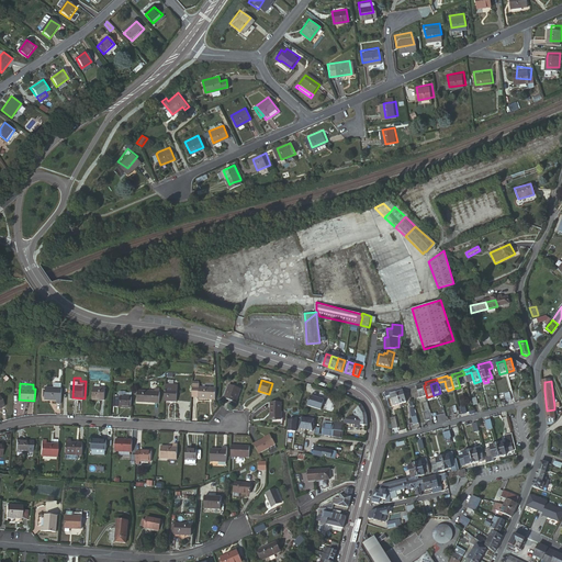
[(59,403),(64,403),(64,383),(56,383),(55,388),(47,388),(47,400),(52,400),(59,400),(59,403)]
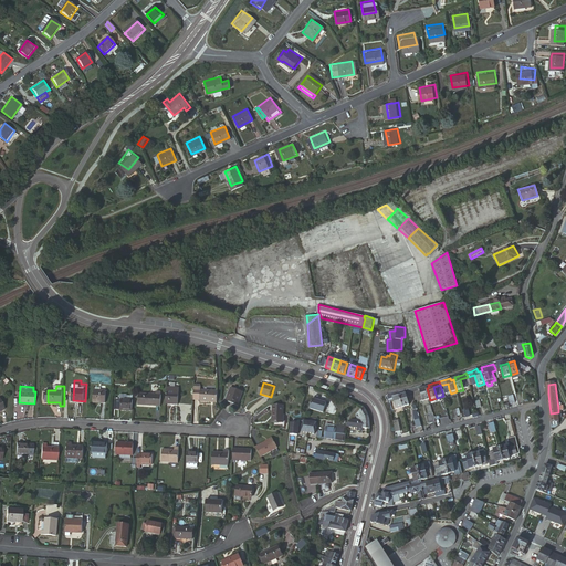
[(202,386),(196,386),(195,399),(201,399),(201,401),(218,402),(220,390),(201,389),(202,386)]
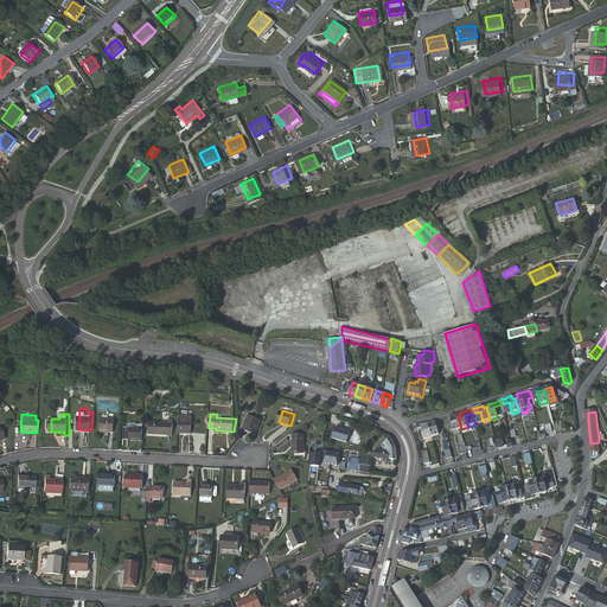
[(243,430),(251,433),(253,429),(259,432),(263,419),(249,414),(243,430)]
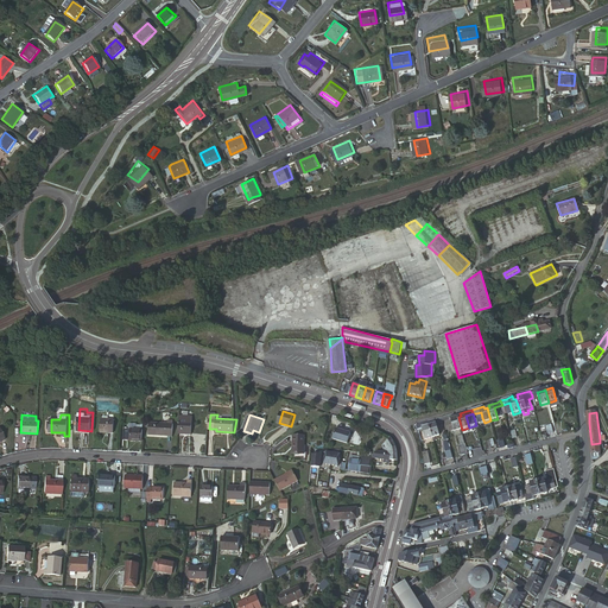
[(455,415),(443,418),(444,423),(445,423),(451,420),(454,425),(455,431),(462,430),(458,417),(456,418),(455,415)]
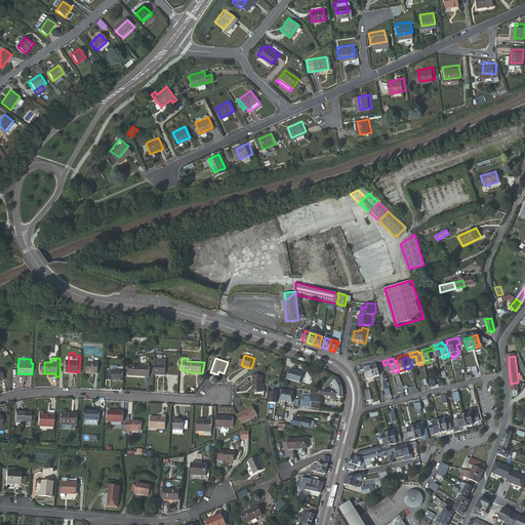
[(166,360),(155,359),(154,373),(160,373),(160,375),(165,375),(166,360)]
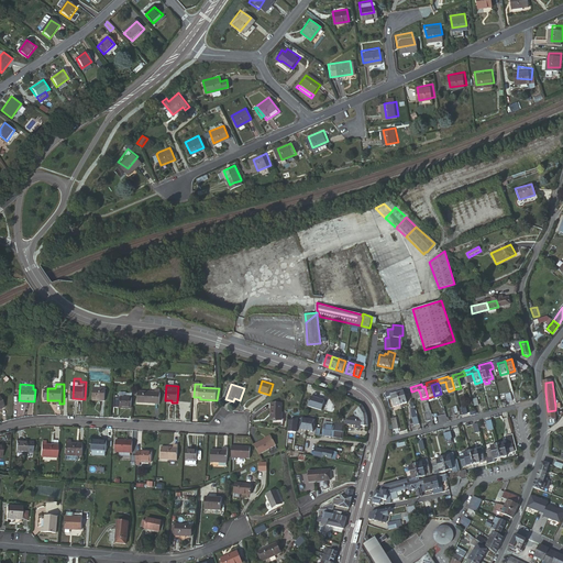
[(95,387),(95,399),(101,399),(101,400),(107,401),(108,388),(95,387)]
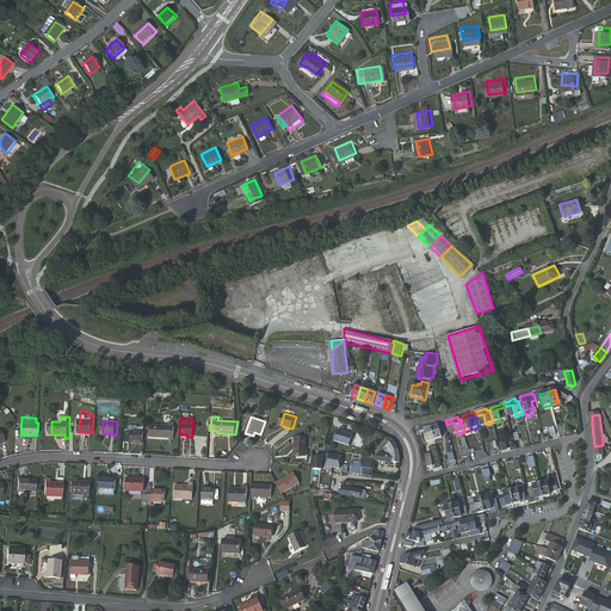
[(431,425),(436,440),(443,438),(439,427),(446,425),(445,420),(434,423),(431,425)]
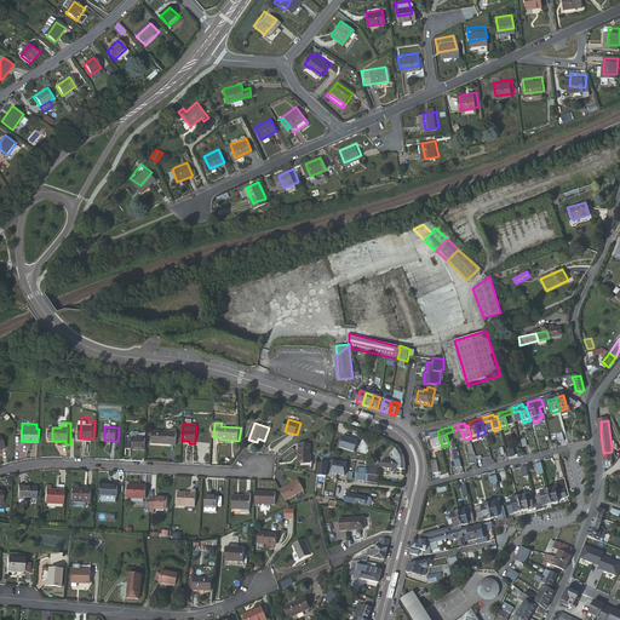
[(153,431),(151,442),(177,443),(177,431),(153,431)]
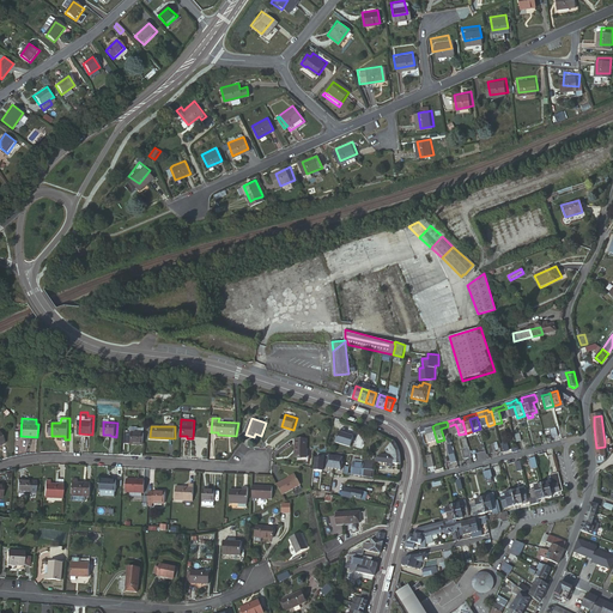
[(430,444),(437,442),(432,426),(420,430),(422,434),(426,432),(430,444)]
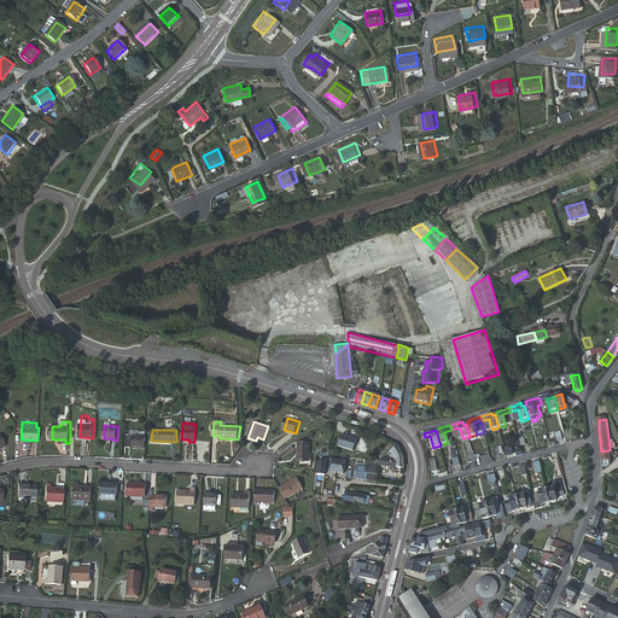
[(146,448),(146,435),(128,433),(127,448),(146,448)]
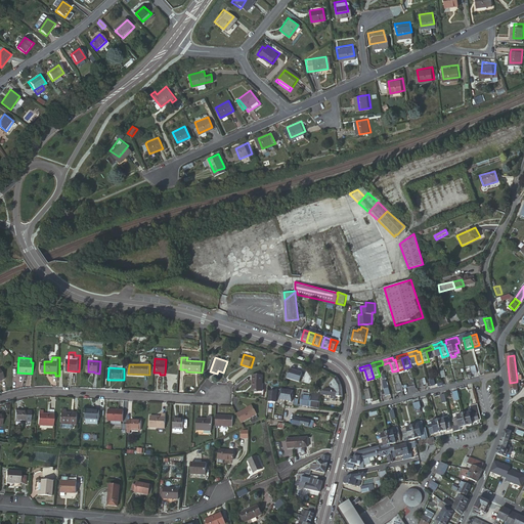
[(286,378),(290,379),(296,381),(299,382),(301,374),(289,368),(286,378)]
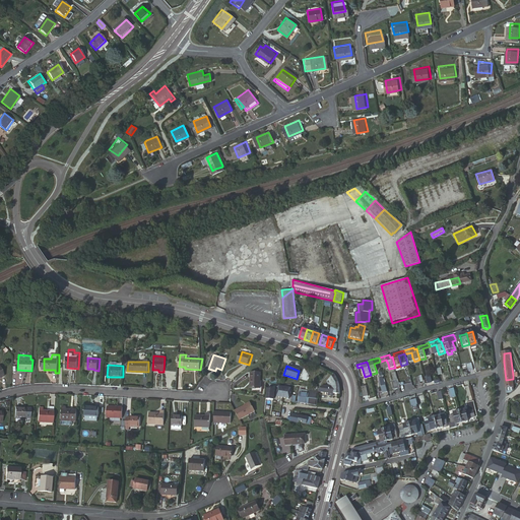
[(251,373),(251,390),(261,390),(261,374),(251,373)]
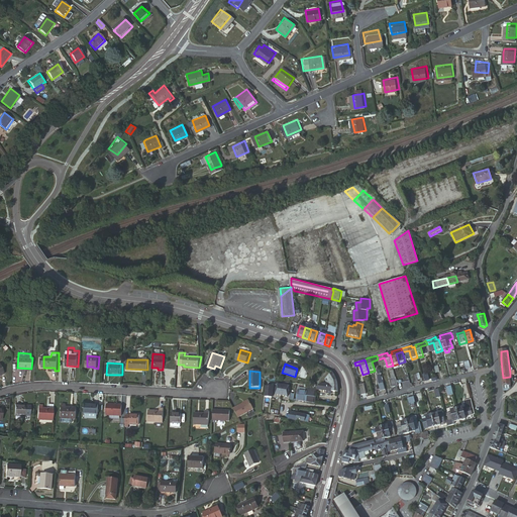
[(333,373),(331,373),(325,380),(321,383),(325,382),(326,381),(328,380),(329,380),(336,382),(333,373)]
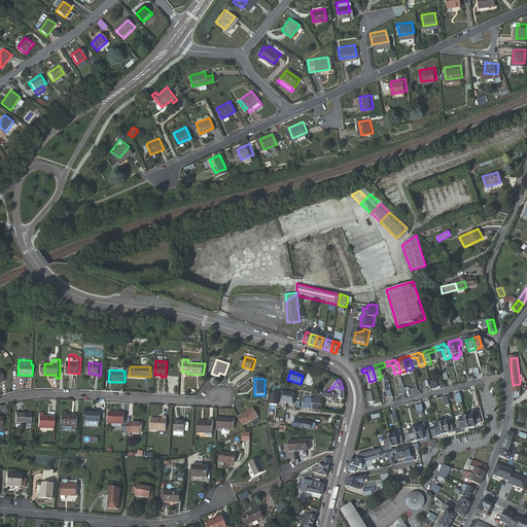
[(520,384),(513,385),(514,398),(517,397),(521,395),(520,386),(523,386),(523,383),(520,384)]
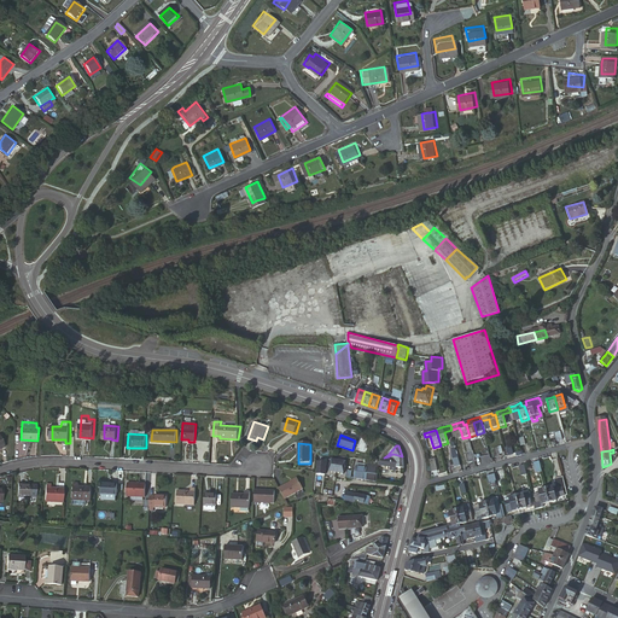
[(379,466),(403,470),(403,456),(402,456),(394,454),(392,454),(390,455),(389,456),(384,458),(378,464),(379,466)]
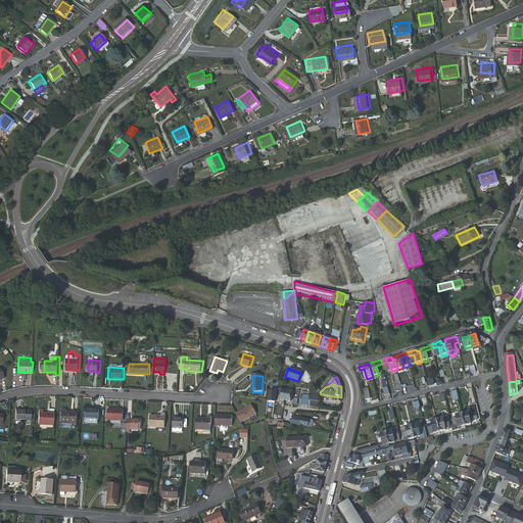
[(268,400),(276,400),(276,389),(268,389),(268,400)]
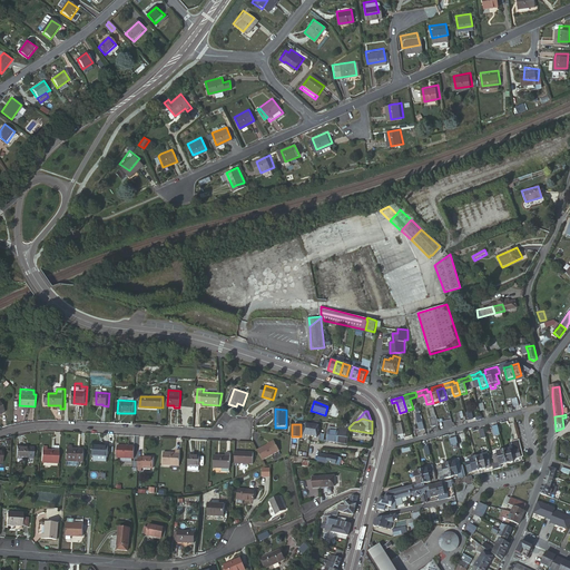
[(305,424),(304,435),(316,436),(318,425),(305,424)]
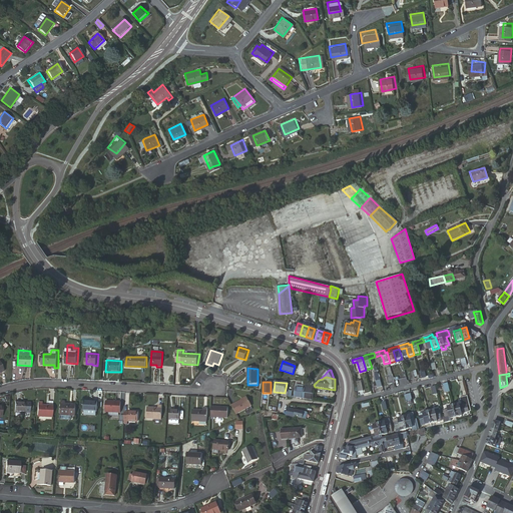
[(313,394),(314,390),(304,389),(295,388),(294,388),(293,398),(303,399),(304,393),(313,394)]
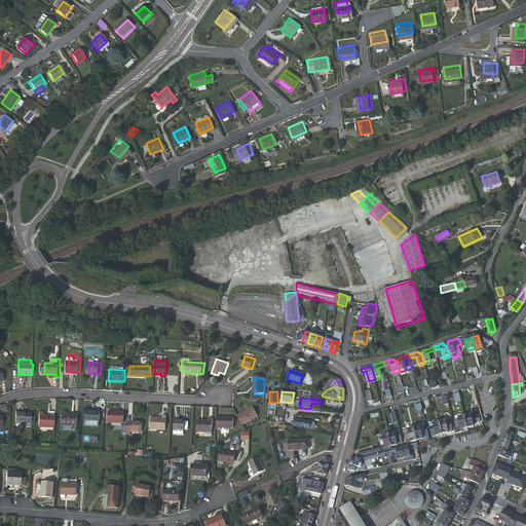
[(464,416),(467,428),(474,426),(474,424),(483,422),(479,406),(472,408),(473,414),(464,416)]
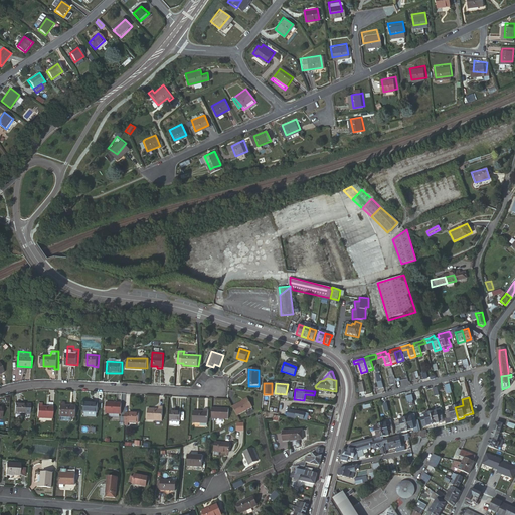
[(234,407),(239,416),(253,407),(248,399),(234,407)]
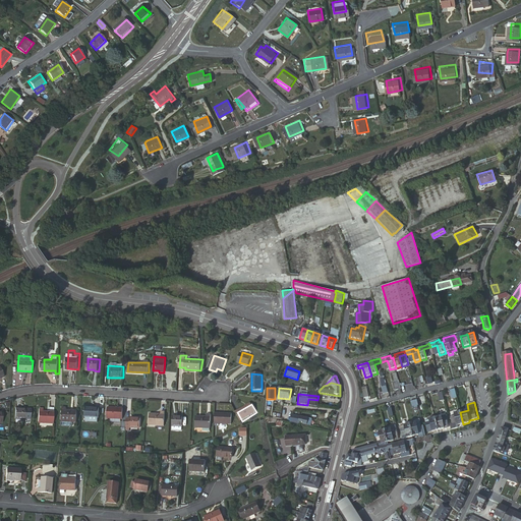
[(18,416),(30,416),(33,417),(34,407),(19,406),(18,416)]
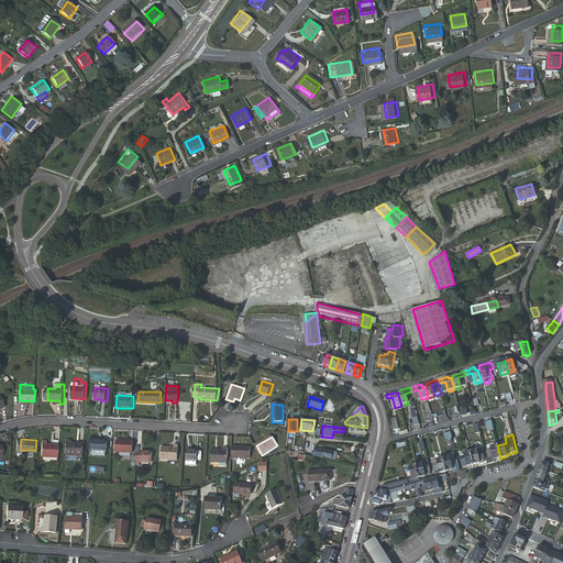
[(81,455),(86,455),(86,443),(81,442),(81,443),(74,443),(75,440),(69,439),(68,459),(81,460),(81,455)]
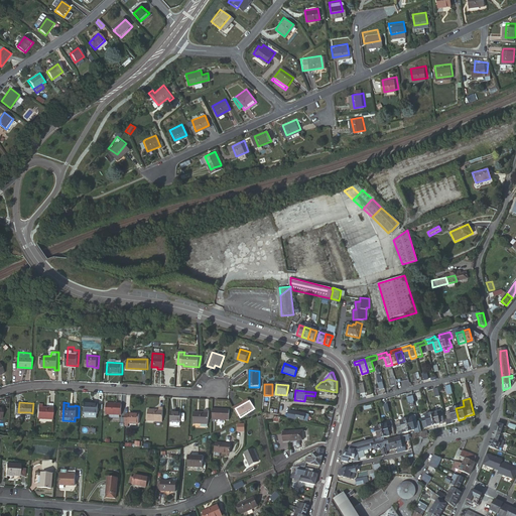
[(88,404),(87,413),(88,413),(99,413),(100,413),(101,404),(88,404)]
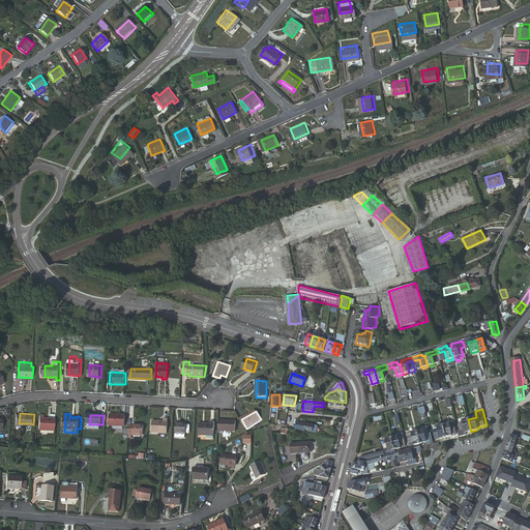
[(111,425),(127,427),(127,416),(112,415),(111,425)]
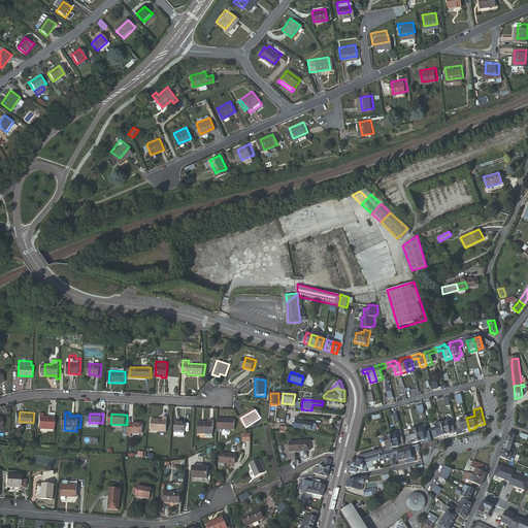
[(0,415),(0,426),(8,427),(9,417),(0,415)]
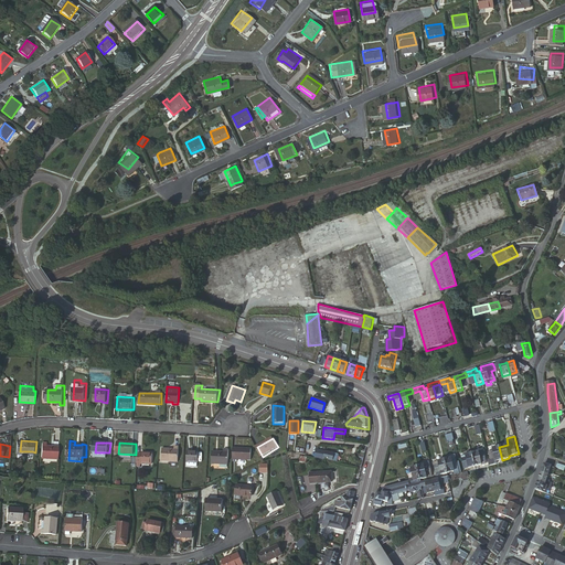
[(45,444),(44,460),(61,460),(62,448),(49,447),(49,444),(45,444)]
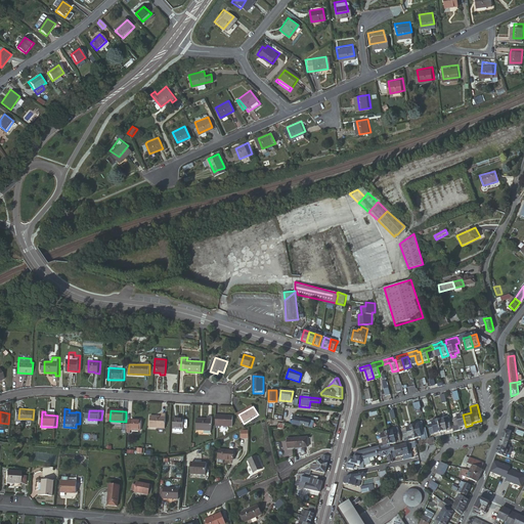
[(151,415),(151,428),(168,428),(169,412),(164,411),(164,418),(158,418),(158,416),(151,415)]
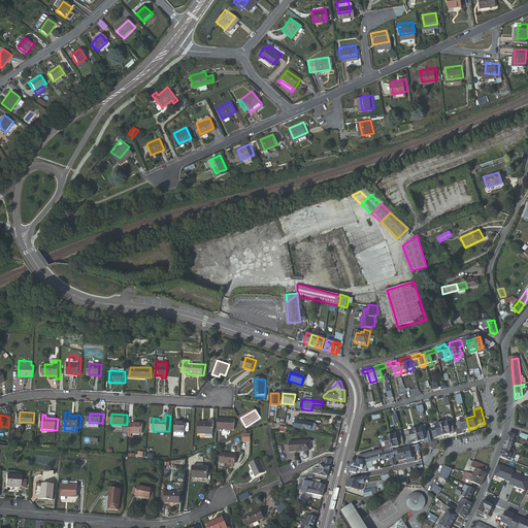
[(221,430),(233,430),(234,418),(223,417),(221,430)]
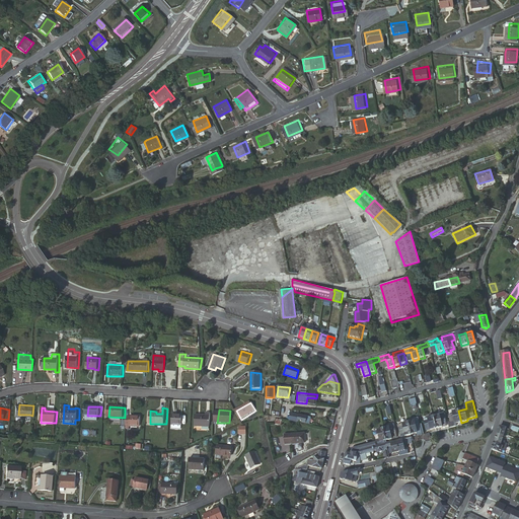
[(456,424),(461,423),(458,411),(453,413),(453,415),(449,416),(451,423),(455,422),(456,424)]
